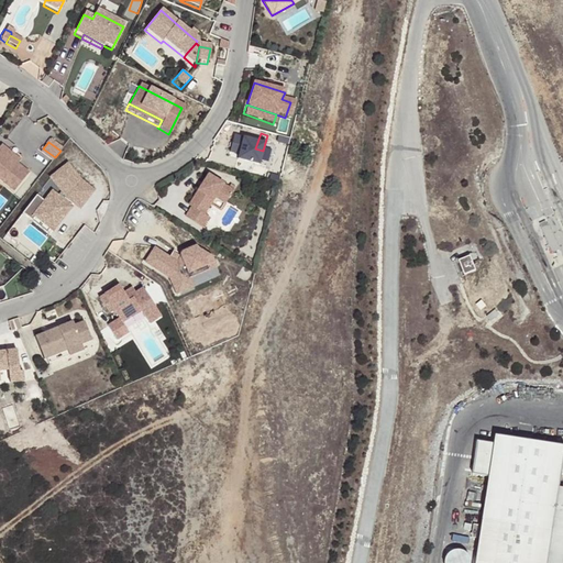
[(10,151),(2,144),(0,145),(0,179),(14,191),(30,173),(19,164),(7,154),(10,151)]
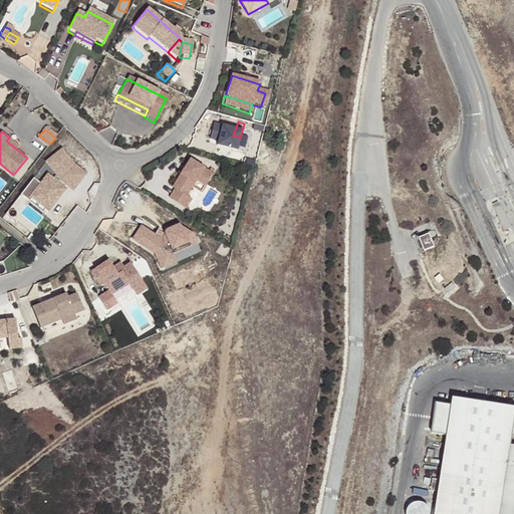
[(50,144),(39,136),(34,142),(45,150),(50,144)]
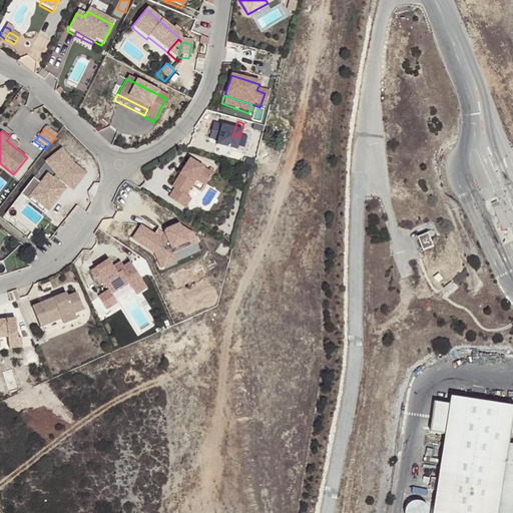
[(19,145),(9,137),(6,140),(17,149),(19,145)]
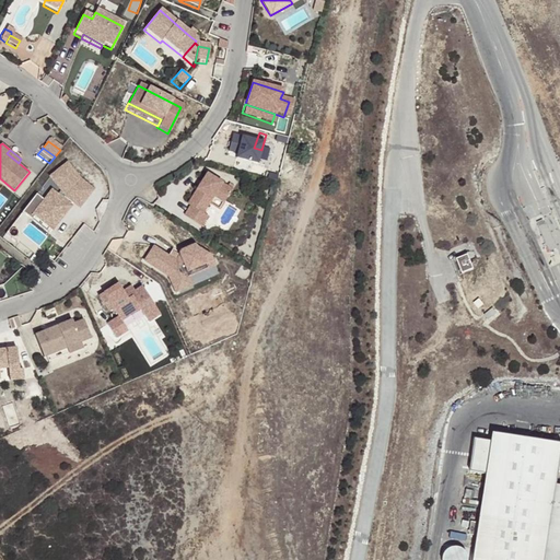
[(77,184),(65,166),(46,181),(57,195),(54,200),(48,196),(42,205),(33,198),(19,217),(28,224),(33,219),(45,228),(54,214),(59,219),(66,209),(62,207),(66,202),(76,210),(90,193),(77,184)]
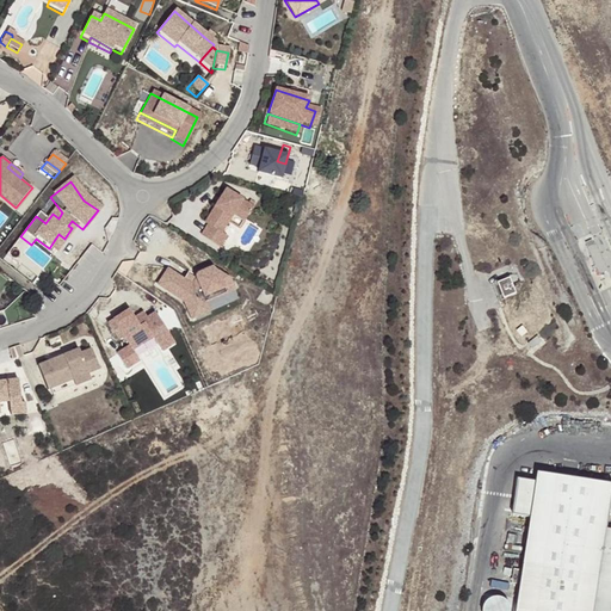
[(255,217),(230,196),(205,227),(208,228),(199,239),(217,253),(226,242),(221,239),(229,229),(234,222),(245,230),(255,217)]
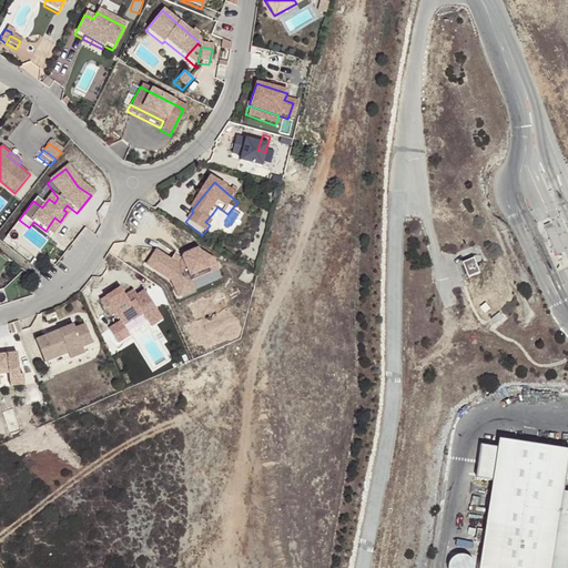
[(213,213),(222,221),(227,214),(217,206),(213,213)]
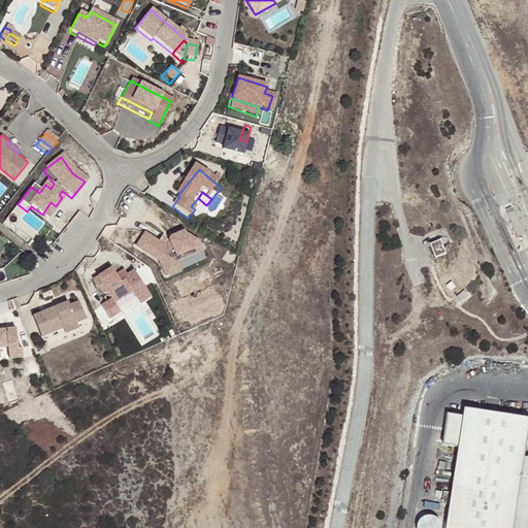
[(56,206),(51,202),(42,215),(31,206),(27,211),(42,223),(56,206)]
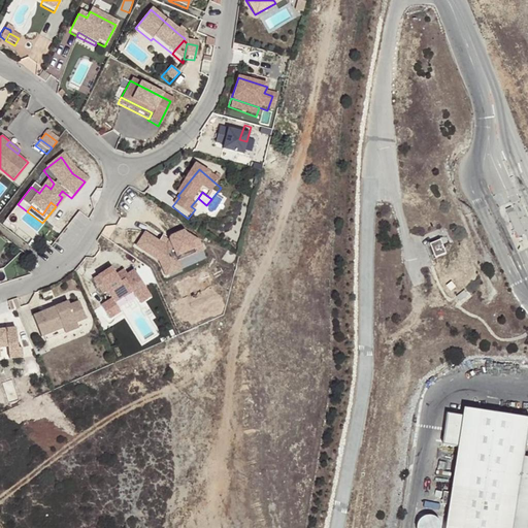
[(186,230),(171,235),(168,238),(164,244),(158,240),(144,231),(135,244),(158,260),(165,276),(176,271),(171,259),(201,245),(199,241),(186,230)]
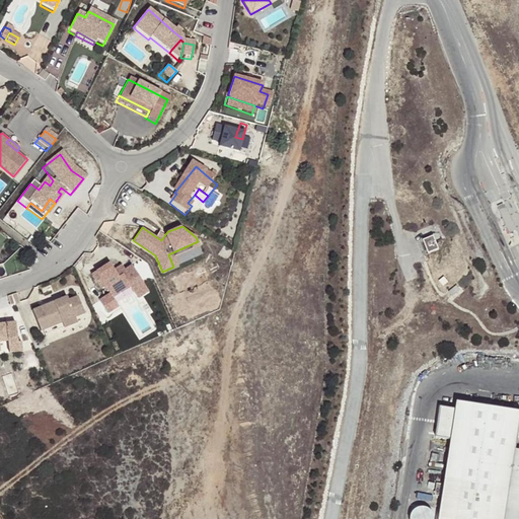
[(165,234),(159,230),(155,236),(161,240),(165,234)]
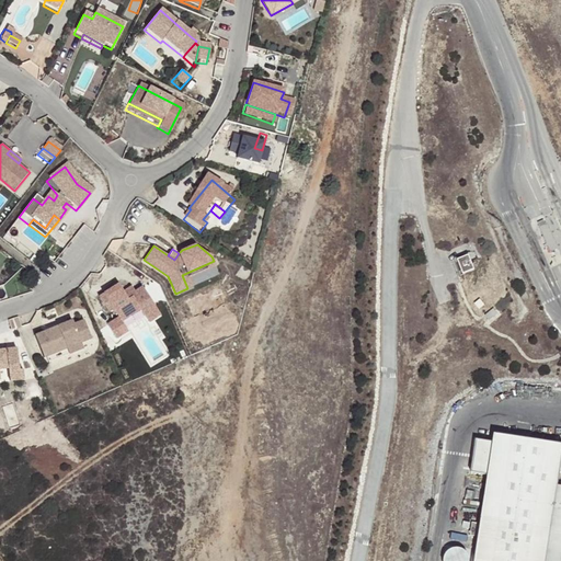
[(216,266),(214,261),(182,275),(187,288),(192,286),(189,278),(216,266)]
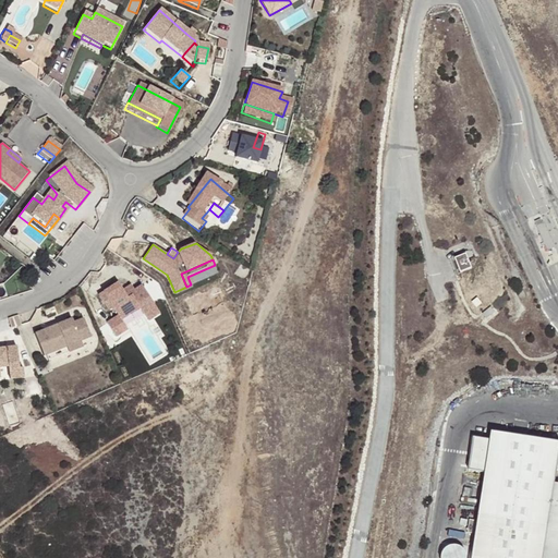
[(470,265),(475,279),(486,276),(481,262),(470,265)]
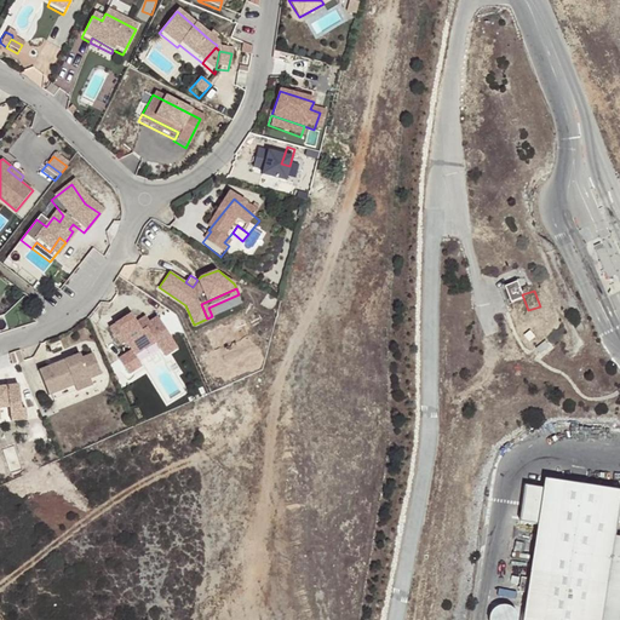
[(145,323),(139,326),(135,317),(113,329),(118,338),(122,336),(127,344),(131,351),(119,357),(127,373),(141,367),(136,359),(158,346),(164,357),(177,350),(161,322),(153,327),(151,325),(147,327),(145,323)]
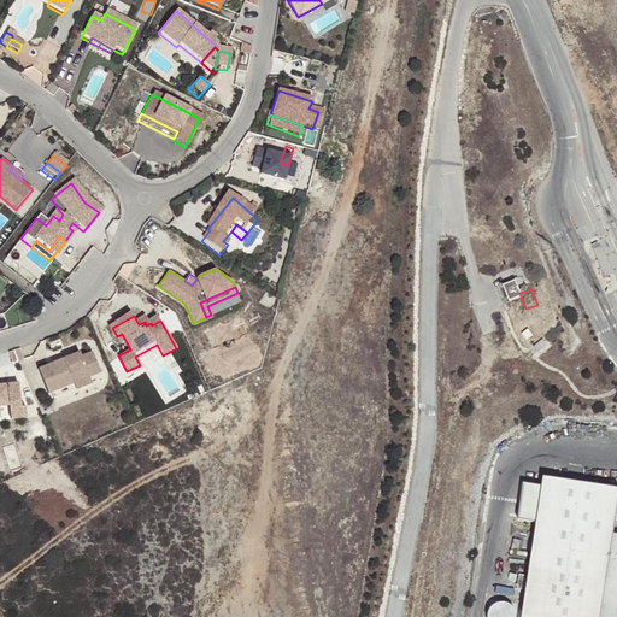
[(122,334),(117,336),(122,345),(127,342),(122,334)]
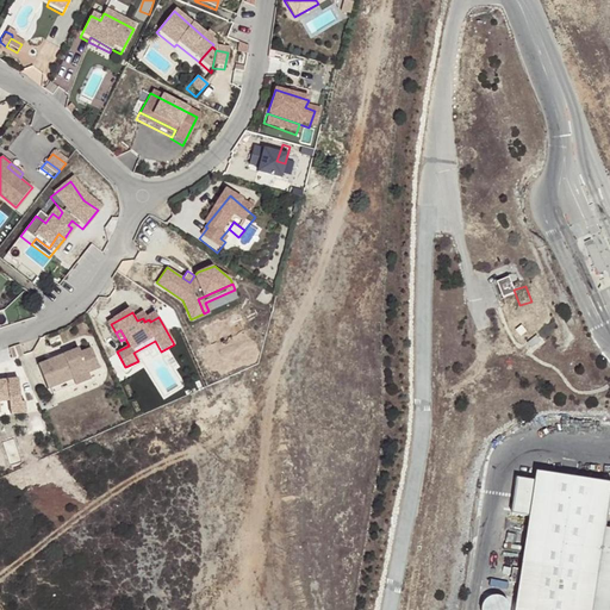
[(548,344),(542,349),(549,359),(555,355),(548,344)]
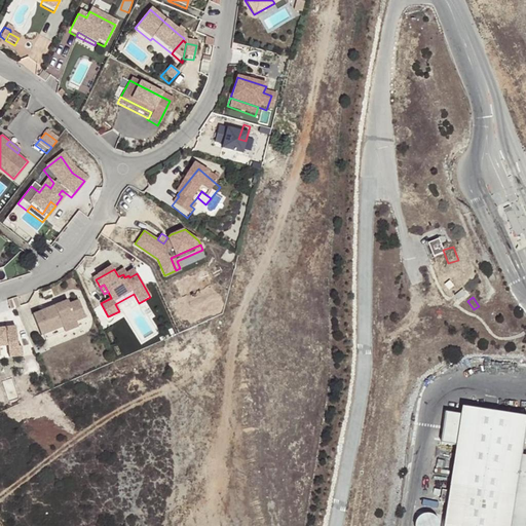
[(69,301),(35,316),(43,337),(46,336),(82,320),(87,317),(80,301),(70,305),(69,301)]
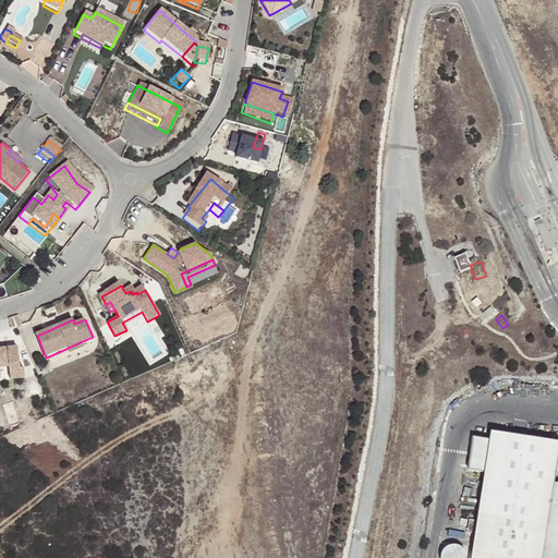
[(87,339),(49,356),(51,362),(89,346),(87,339)]
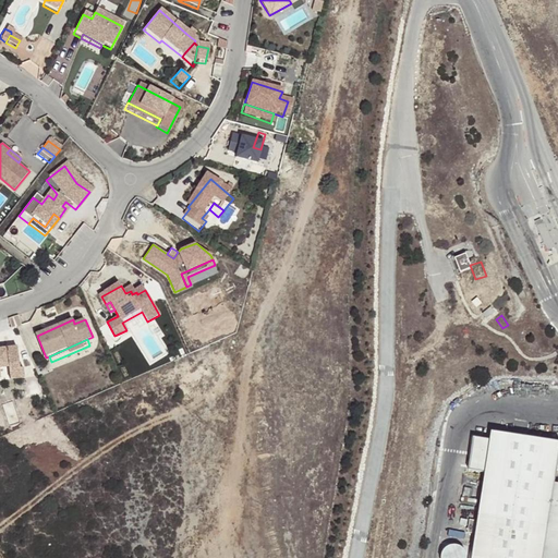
[(20,349),(0,351),(0,367),(11,367),(11,371),(22,370),(20,349)]
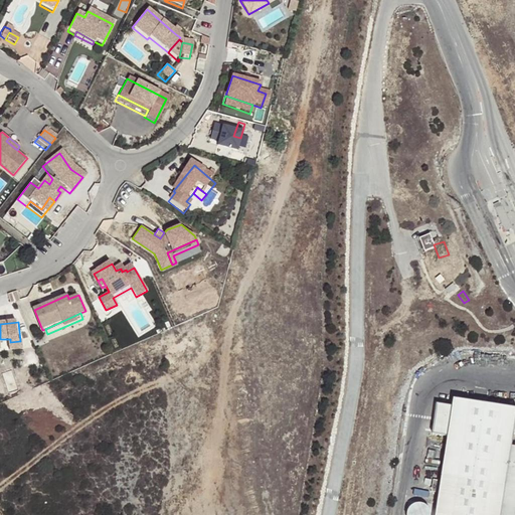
[(432,432),(449,435),(435,514),(514,514),(514,446),(511,446),(514,420),(514,407),(454,397),(453,404),(437,401),(432,432)]
